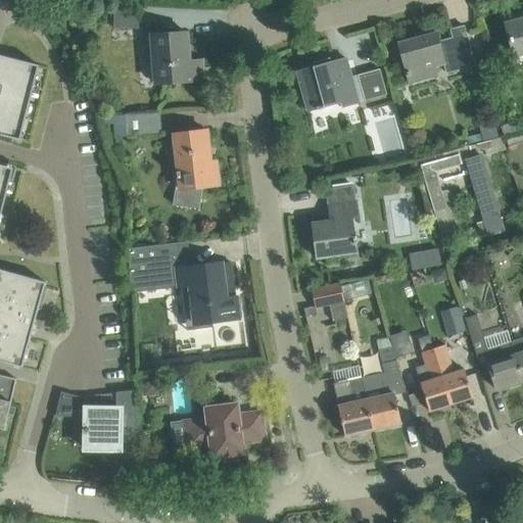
[(0,0),(0,10),(28,13),(29,13),(31,0),(26,0),(0,0)]
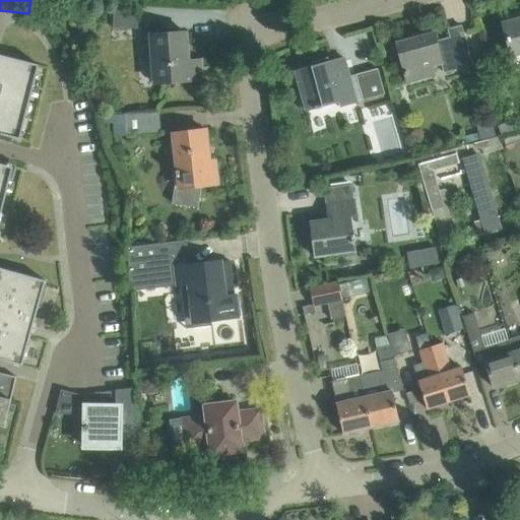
[(113,27),(137,28),(138,5),(114,4),(113,27)]
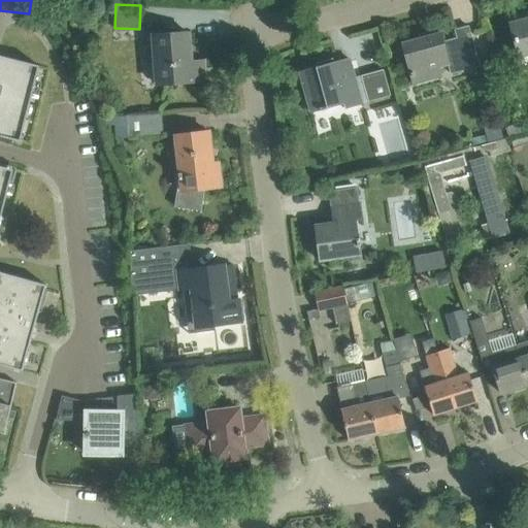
[(527,13),(508,20),(519,55),(527,52),(527,13)]
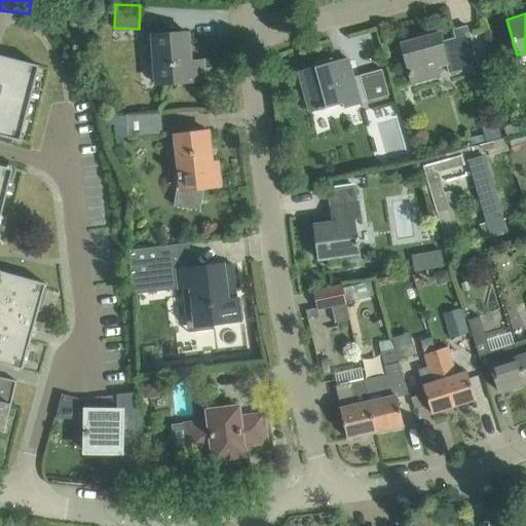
[(457,45),(443,49),(439,34),(401,44),(412,85),(440,77),(438,68),(446,65),(448,74),(478,66),(466,26),(453,30),(457,45)]
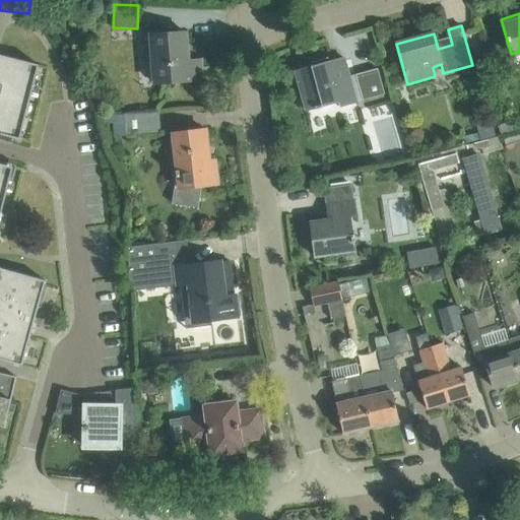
[(150,35),(154,83),(201,79),(200,60),(188,61),(185,33),(150,35)]
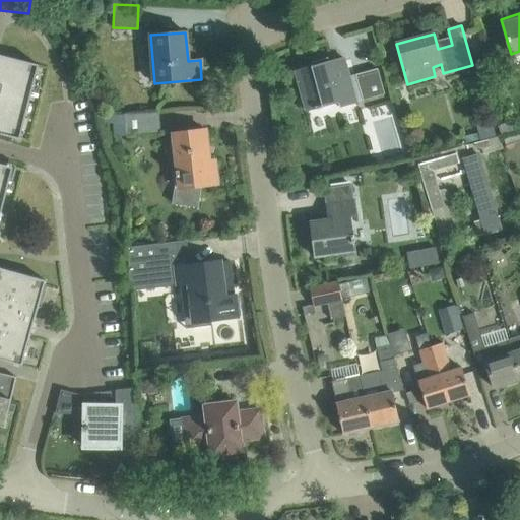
[(39,65),(0,55),(0,134),(11,137),(19,139),(22,129),(39,66),(39,65)]
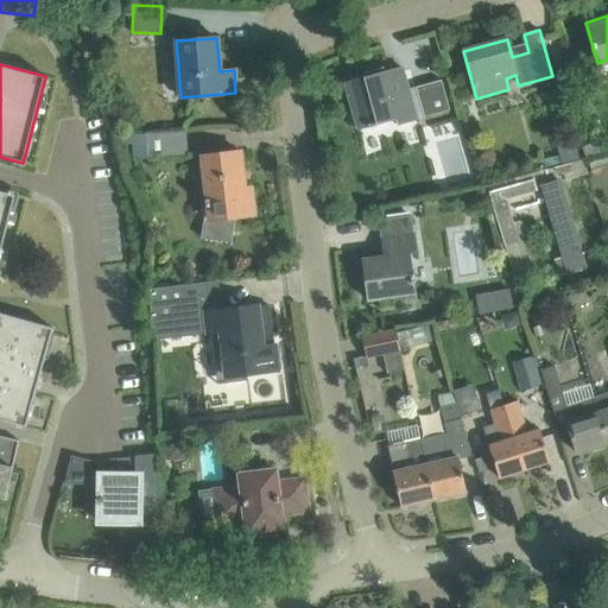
[(409,89),(404,68),(385,73),(344,83),(352,109),(347,111),(350,127),(356,126),(358,130),(368,126),(368,128),(378,126),(396,120),(397,125),(449,111),(448,103),(442,81),(409,89)]
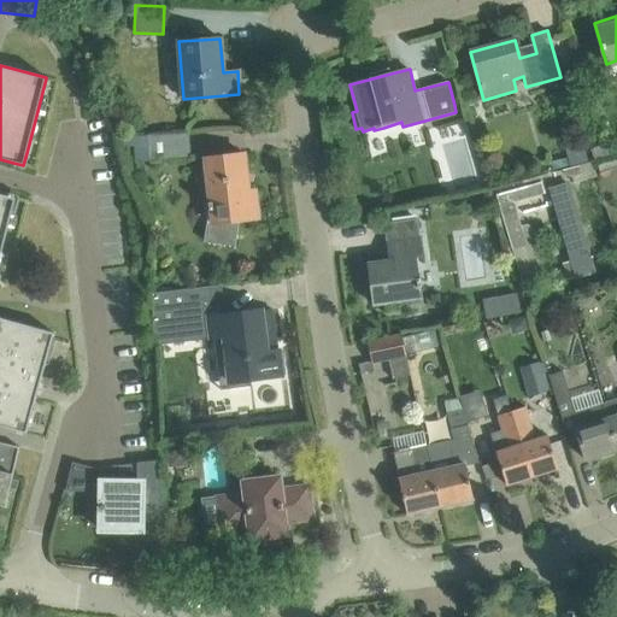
[(131,139),(135,163),(189,157),(187,133),(131,139)]
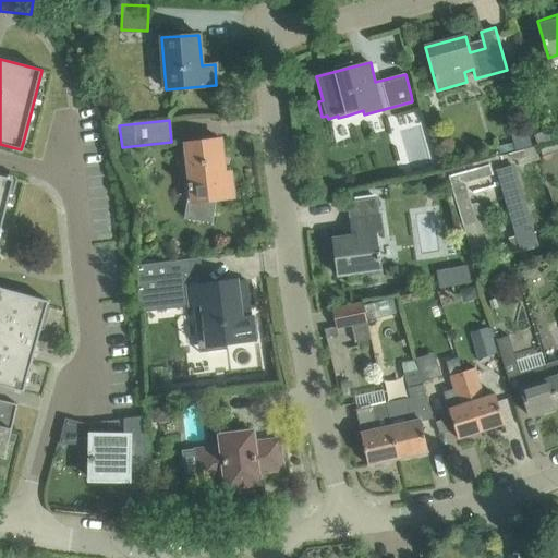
[(500,157),(514,154),(533,148),(528,128),(510,132),(513,144),(498,148),(500,157)]
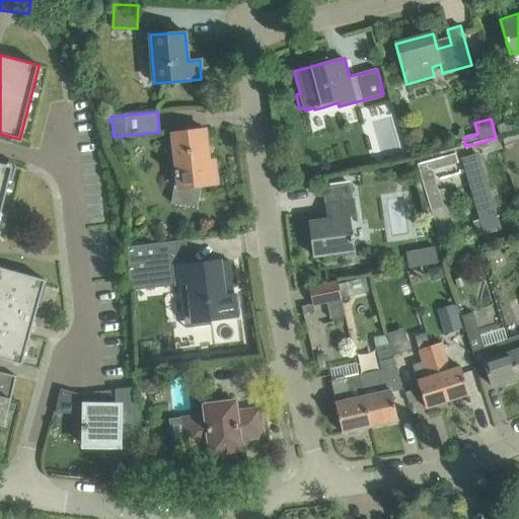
[(171,204),(198,207),(201,186),(217,183),(214,160),(209,161),(205,130),(170,134),(175,187),(173,187),(171,204)]
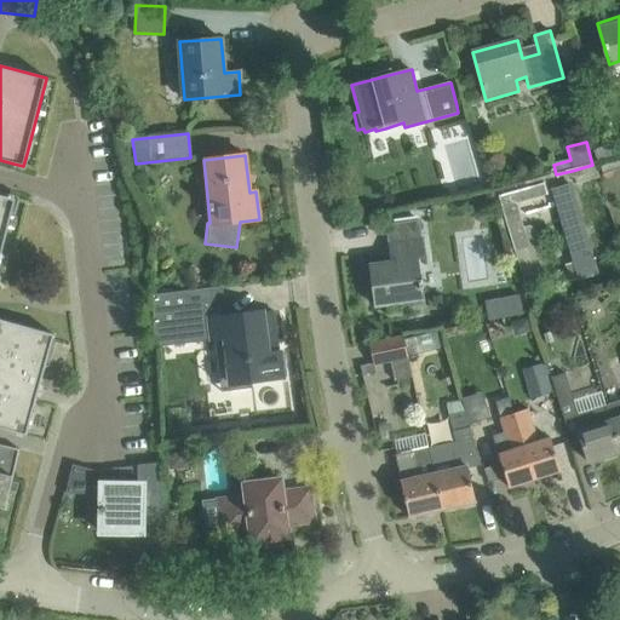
[(619,173),(619,156),(598,164),(602,178),(619,173)]
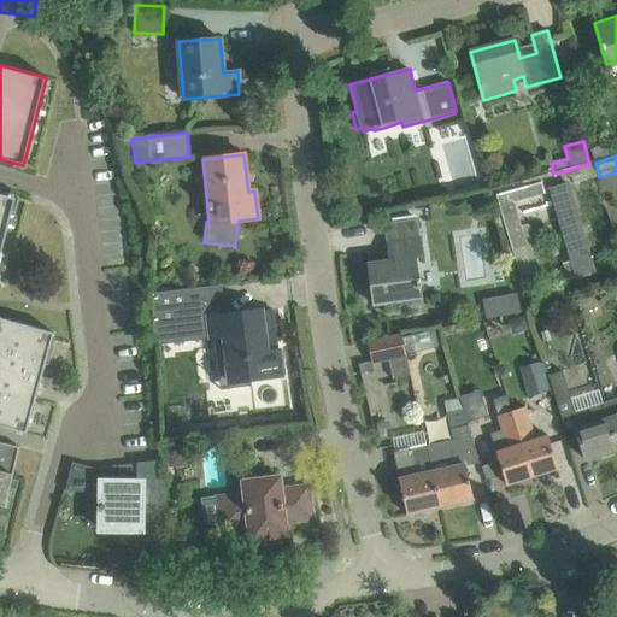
[(527,246),(515,203),(545,194),(541,182),(495,195),(499,207),(512,250),(527,246)]
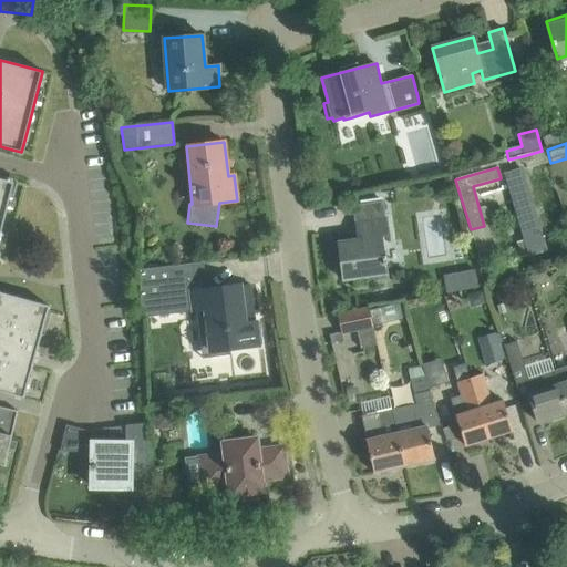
[(504,174),(528,256),(548,250),(524,167),(504,174)]
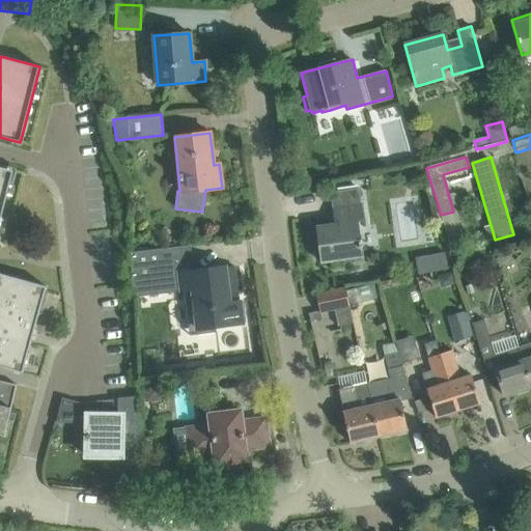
[(0,221),(12,171),(0,167),(0,221)]
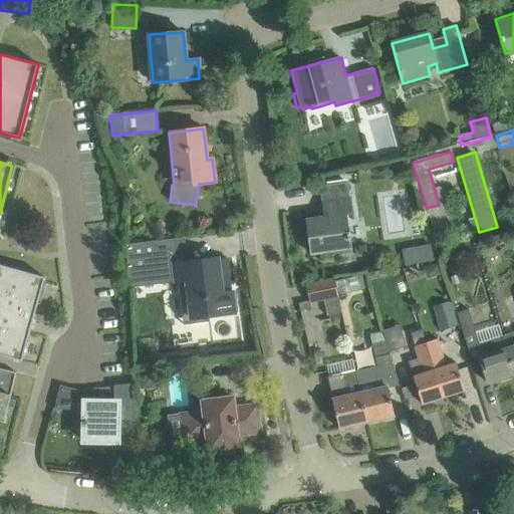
[(345,216),(351,215),(346,182),(320,186),(325,217),(306,220),(311,254),(350,248),(345,216)]
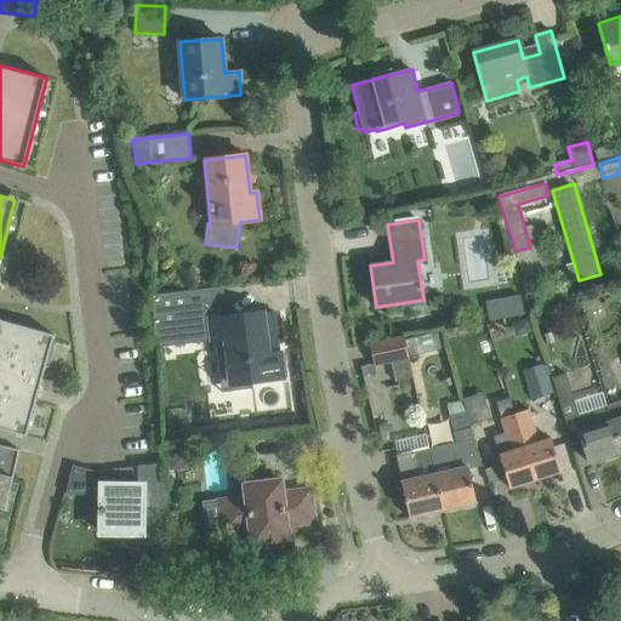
[(153,295),(155,348),(222,340),(229,392),(252,388),(252,382),(284,379),(280,353),(268,354),(263,312),(227,317),(223,288),(153,295)]
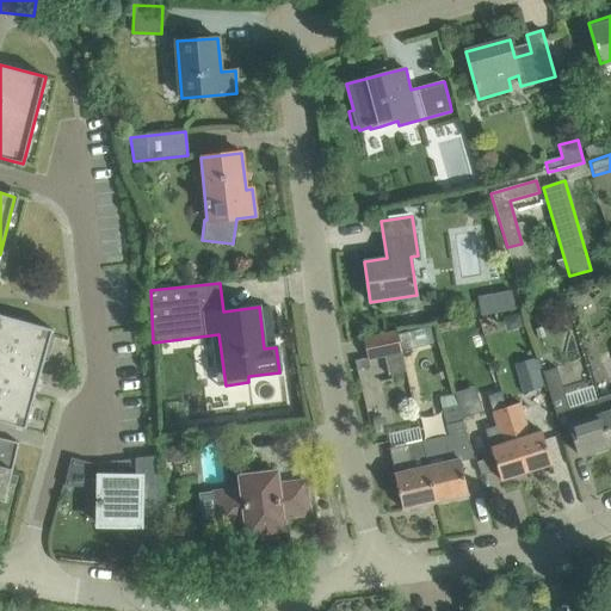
[(503,318),(506,331),(522,326),(518,313),(503,318)]
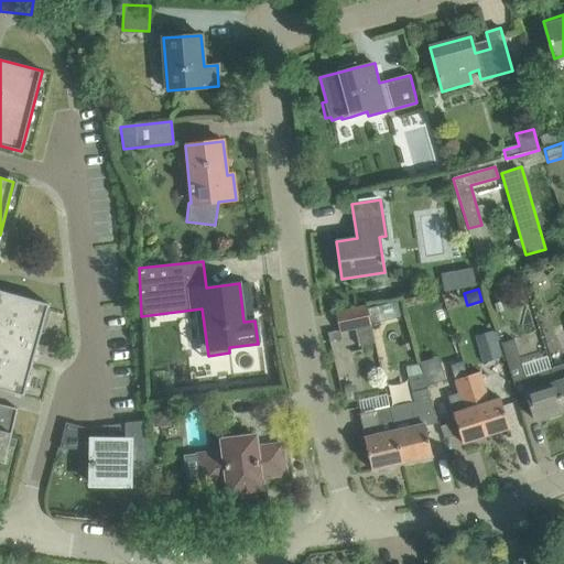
[(0,290),(0,389),(23,397),(33,362),(31,362),(32,356),(35,356),(50,304),(0,290)]
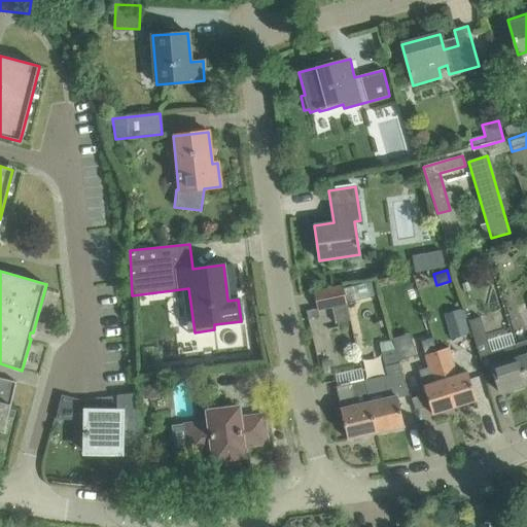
[(391,280),(396,296),(403,294),(405,296),(416,292),(410,274),(391,280)]
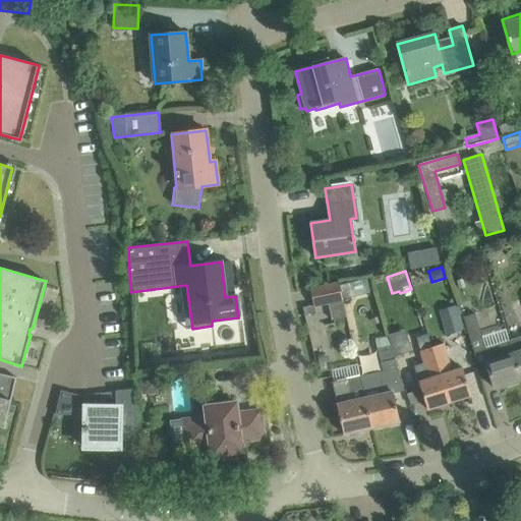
[(328,303),(332,320),(346,316),(338,282),(310,289),(313,304),(314,306),(328,303)]
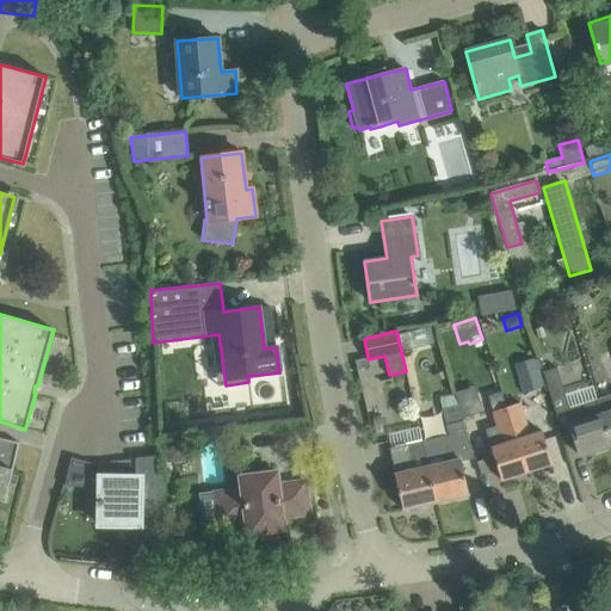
[(368,357),(359,359),(362,369),(370,368),(369,359),(368,357)]
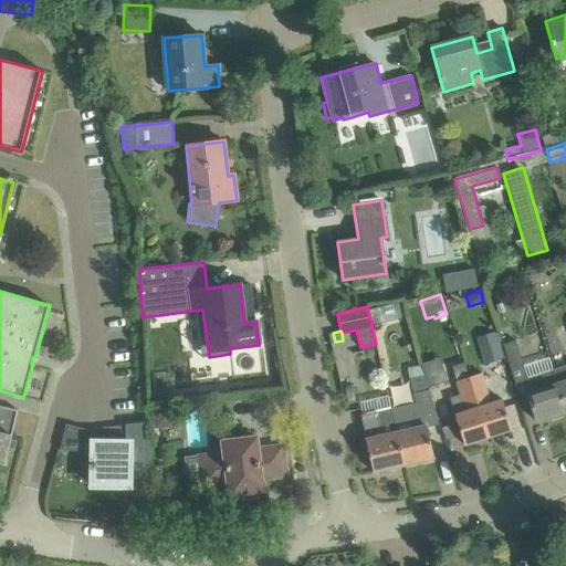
[(477,337),(485,365),(503,359),(494,332),(477,337)]
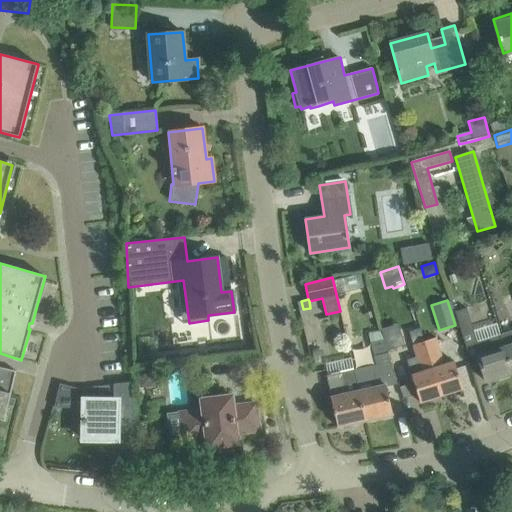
[(511,372),(500,334),(477,341),(466,308),(455,312),(470,359),(478,357),(486,381),(511,372)]
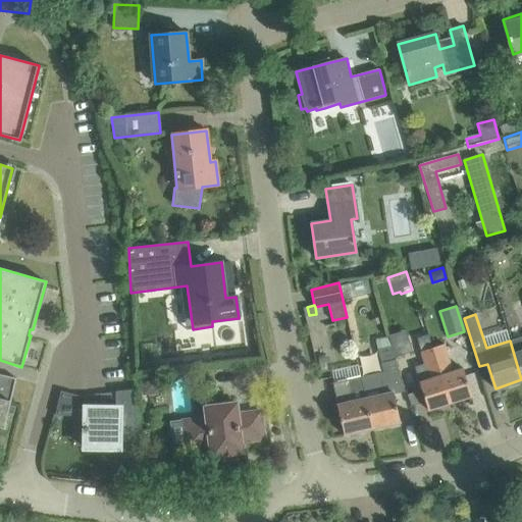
[(392,335),(397,354),(411,350),(406,331),(392,335)]
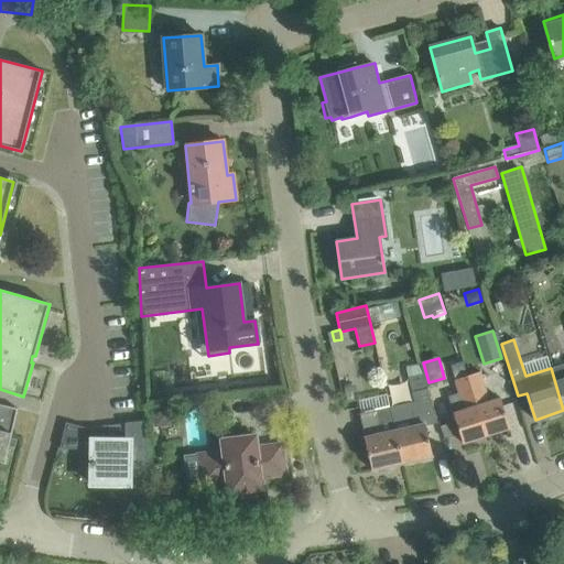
[(563,362),(551,368),(563,410),(563,362)]
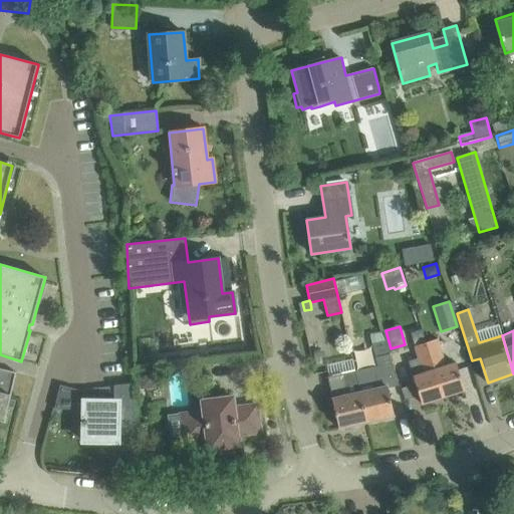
[(370,335),(379,368),(393,364),(383,331),(370,335)]
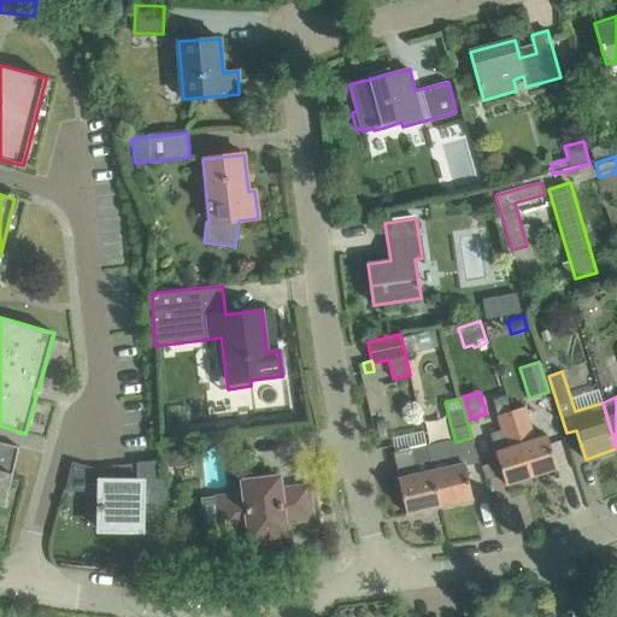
[(526,407),(511,412),(532,477),(558,469),(547,436),(535,440),(526,407)]
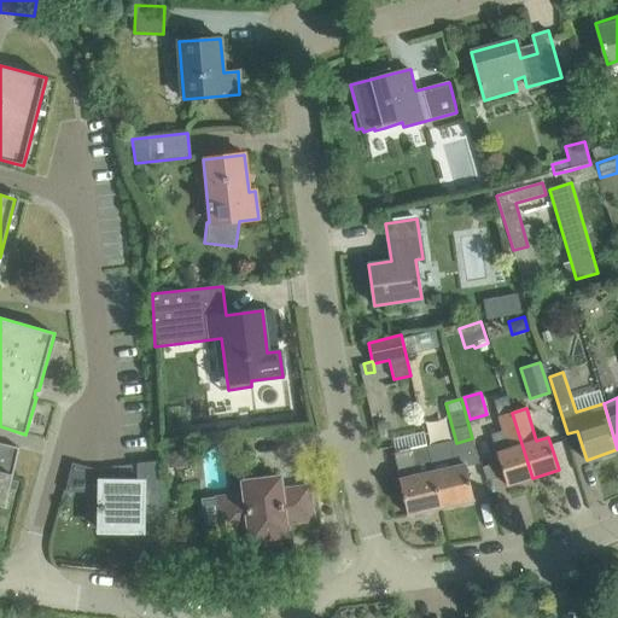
[(532,478),(512,413),(499,417),(503,431),(491,435),(497,453),(496,453),(507,487),(532,478)]
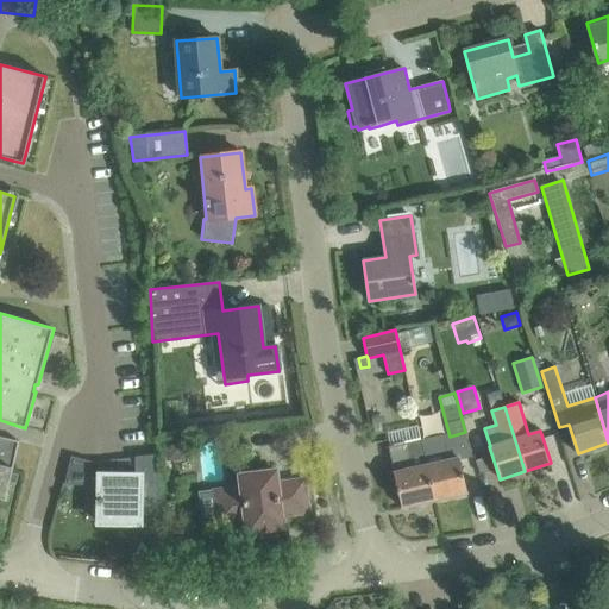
[(0,496),(4,498),(4,500),(5,501),(12,476),(19,443),(0,438),(0,496)]
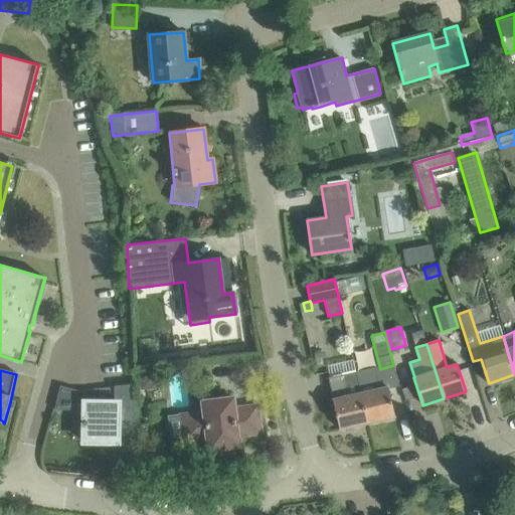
[(136,387),(141,386),(142,389),(157,388),(157,371),(141,372),(141,373),(136,373),(136,387)]
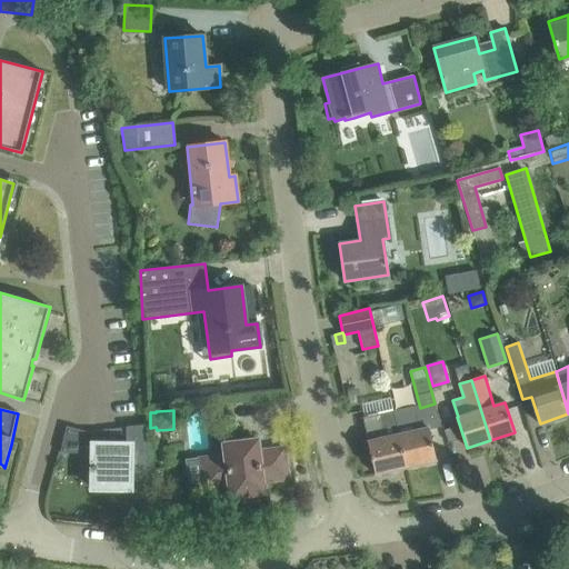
[(398,435),(393,411),(378,415),(363,418),(376,475),(406,468),(398,435)]
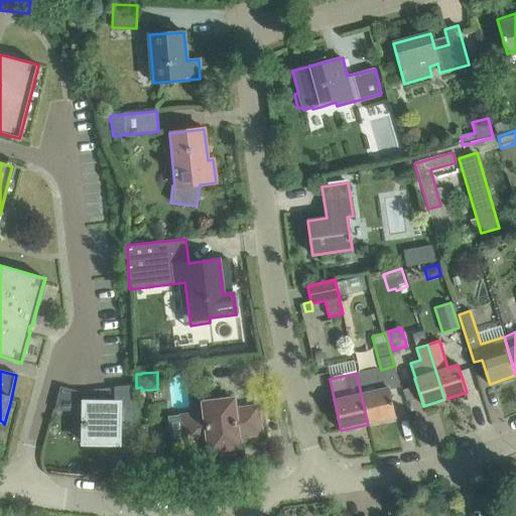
[(376,390),(361,394),(368,424),(395,417),(388,387),(385,373),(372,376),(376,390)]
